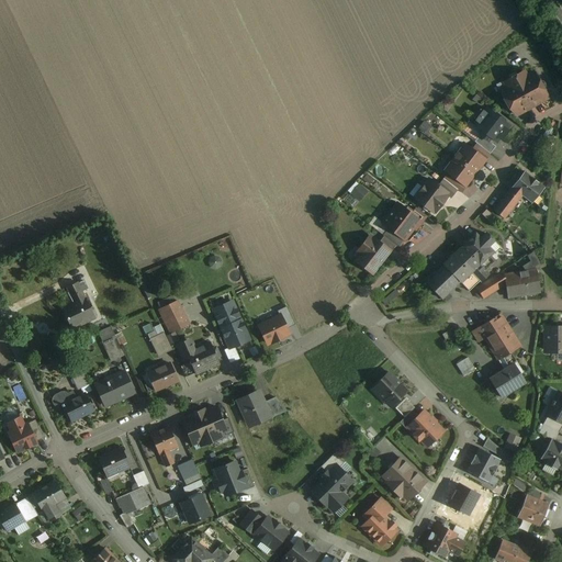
[(534,72),(526,77),(524,71),(504,82),(506,88),(499,91),(507,107),(512,104),(517,115),(548,98),(534,72)]
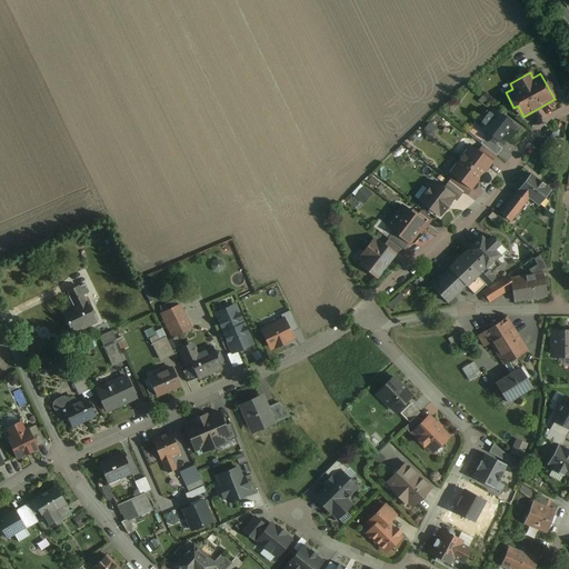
[(509,123),(510,122),(501,116),(501,117),(492,110),(489,113),(486,111),(479,120),(482,122),(479,127),(488,133),(485,137),(493,143),(496,140),(502,145),(506,141),(507,141),(513,132),(512,132),(516,128),(509,123)]
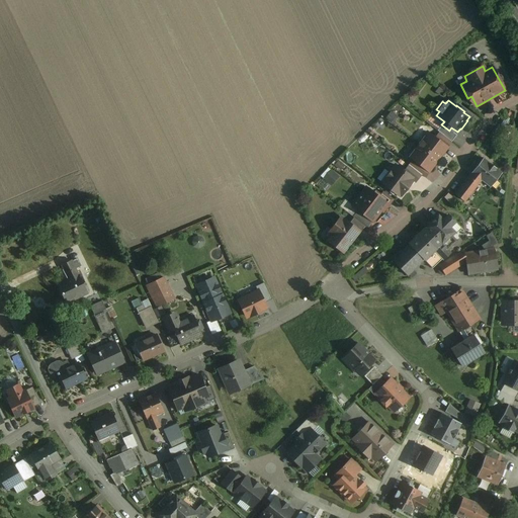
[(451,142),(456,136),(449,131),(441,124),(437,131),(441,135),(450,142),(451,142)]
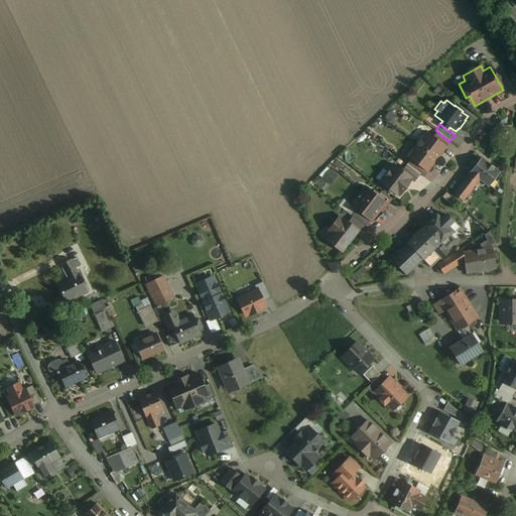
[(433,138),(425,132),(421,136),(421,139),(413,150),(413,155),(410,159),(411,159),(426,171),(426,170),(433,161),(433,159),(443,146),(433,138)]
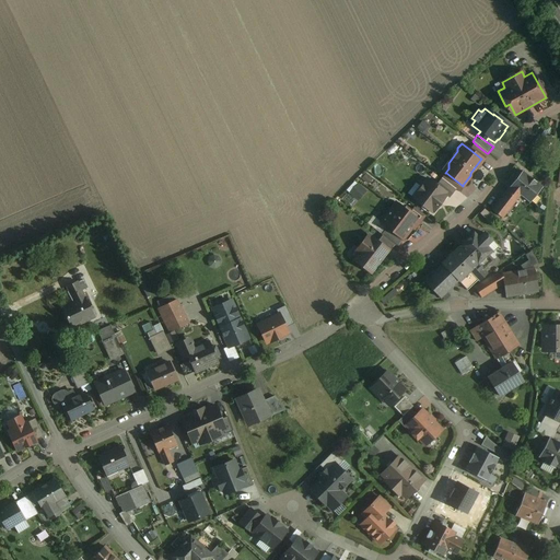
[(487,153),(477,146),(475,149),(473,147),(470,150),(481,159),(482,160),(487,153)]
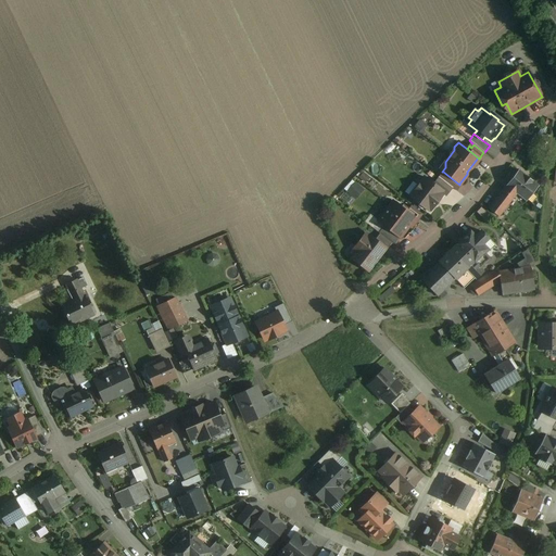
[(538,186),(518,171),(506,186),(516,193),(526,201),(538,186)]
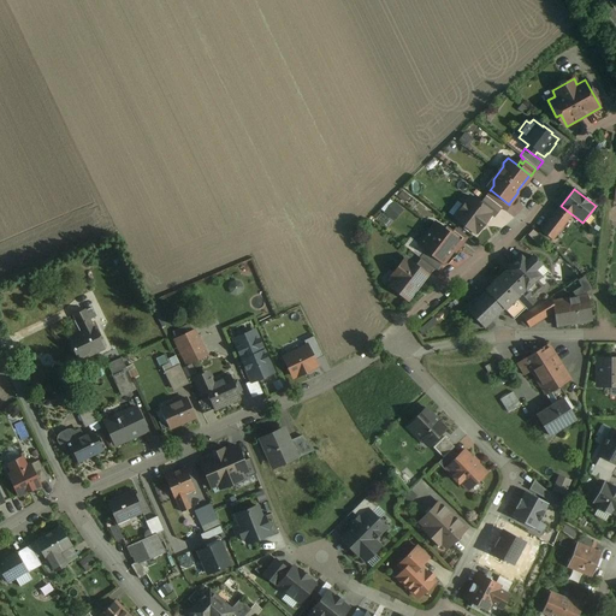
[(489,199),(485,196),(486,197),(501,208),(505,212),(510,205),(509,203),(509,205),(491,190),(490,190),(489,193),(491,195),(489,199)]
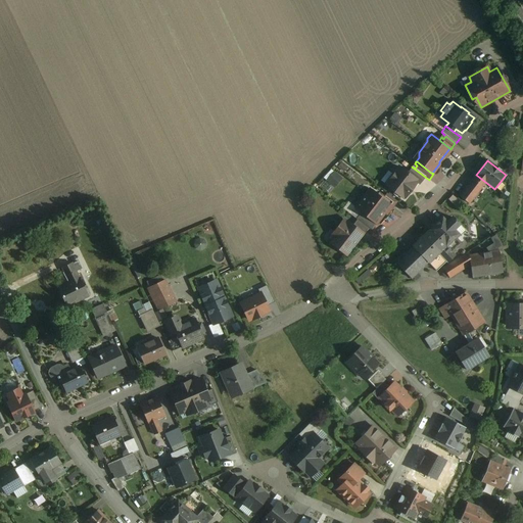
[(408,174),(398,167),(392,175),(393,180),(387,186),(402,198),(403,197),(405,197),(416,182),(415,181),(416,180),(408,174)]
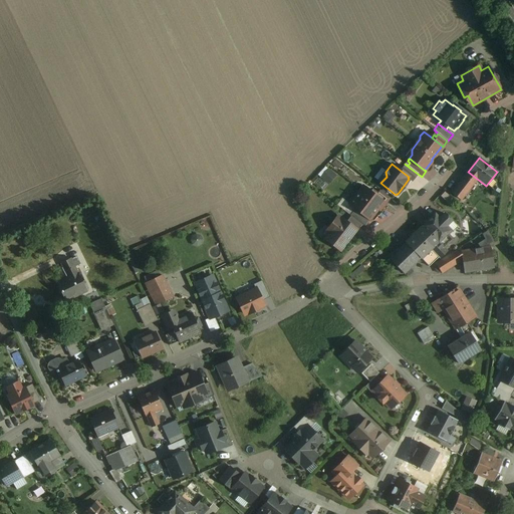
[(412,181),(418,174),(407,166),(406,165),(401,171),(409,177),(408,178),(409,179),(412,181)]
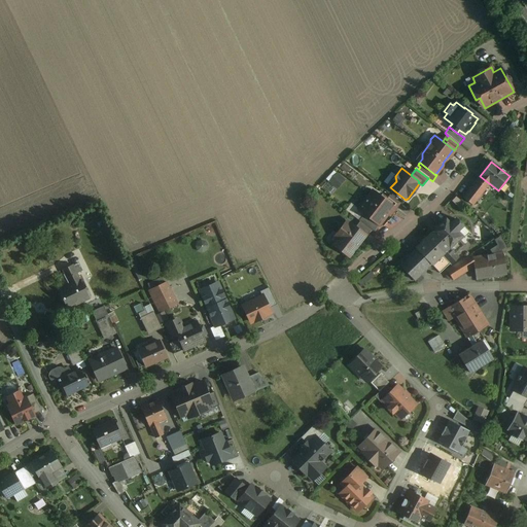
[(338,172),(330,181),(339,187),(346,178),(338,172)]
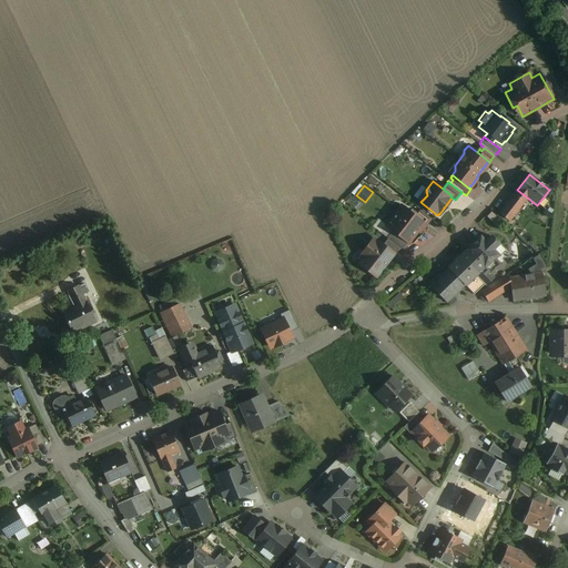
[(527,198),(517,190),(507,202),(518,210),(527,198)]
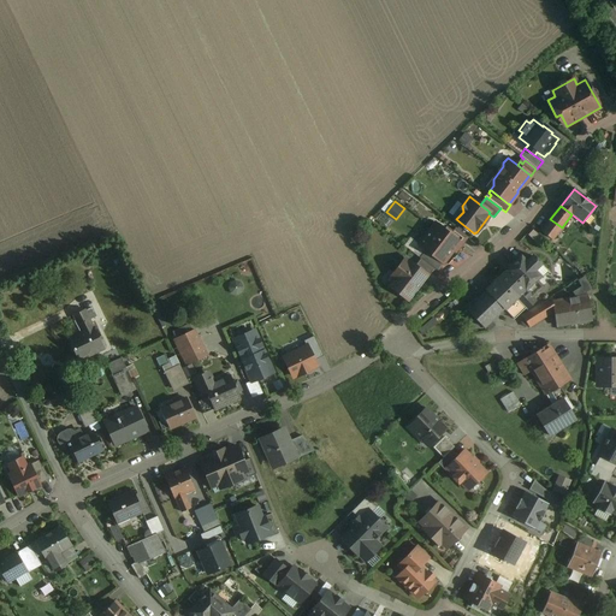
[(550,219),(540,231),(552,240),(562,227),(550,219)]
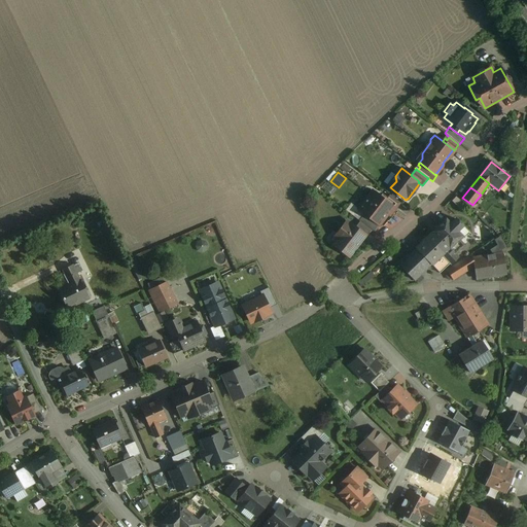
[(373,191),(358,210),(363,214),(378,225),(392,207),(393,207),(385,201),(373,191)]
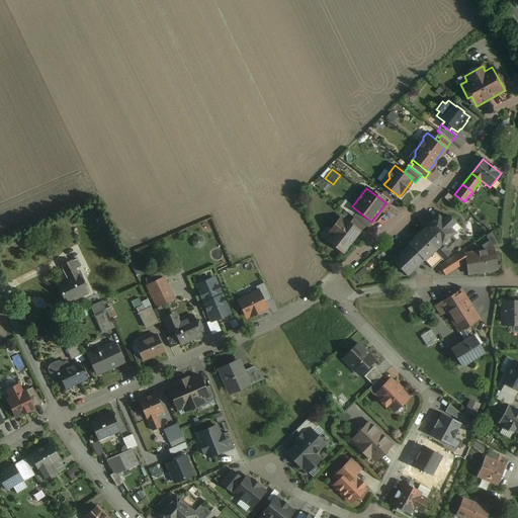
[(393,199),(383,192),(378,197),(386,203),(385,203),(387,205),(393,199)]
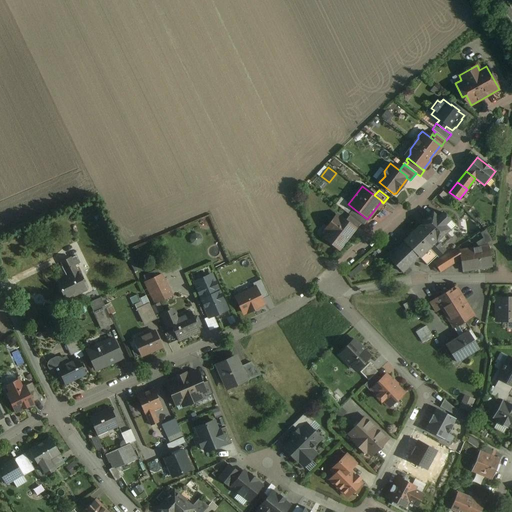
[(367,219),(353,208),(348,214),(349,215),(360,224),(363,225),(367,219)]
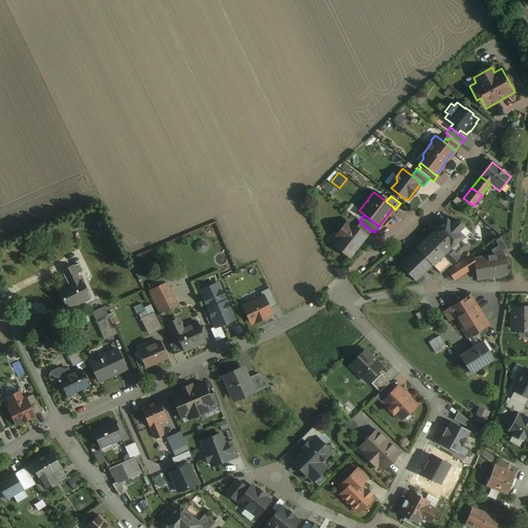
[(451,225),(447,220),(433,233),(434,233),(450,250),(450,249),(459,240),(462,236),(458,232),(451,225)]
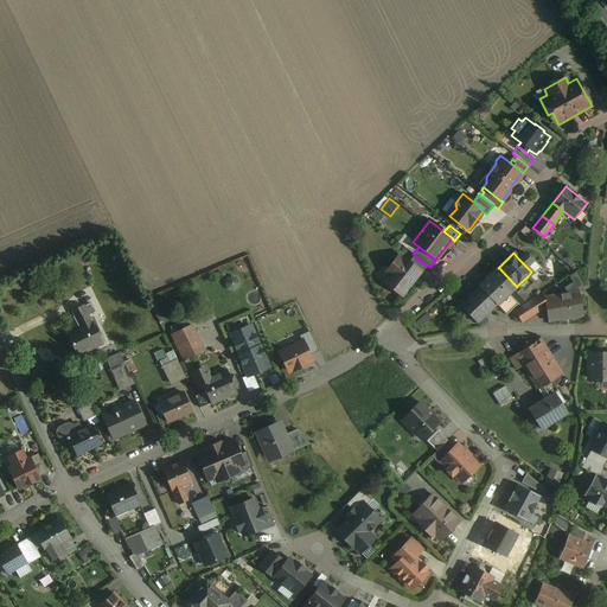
[(532,261),(524,253),(518,259),(526,267),(532,261)]
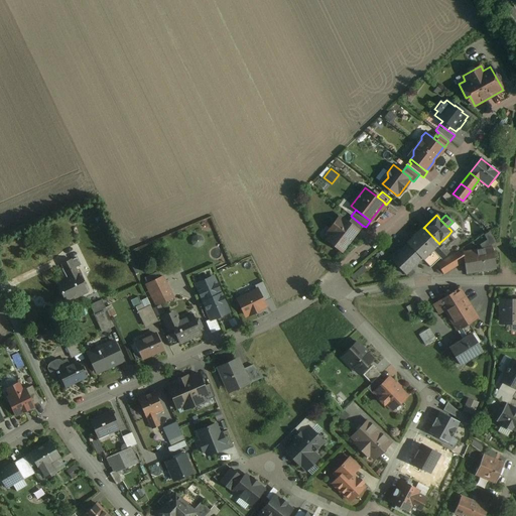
[(347,223),(339,217),(330,229),(331,234),(327,238),(342,250),(357,231),(347,223)]
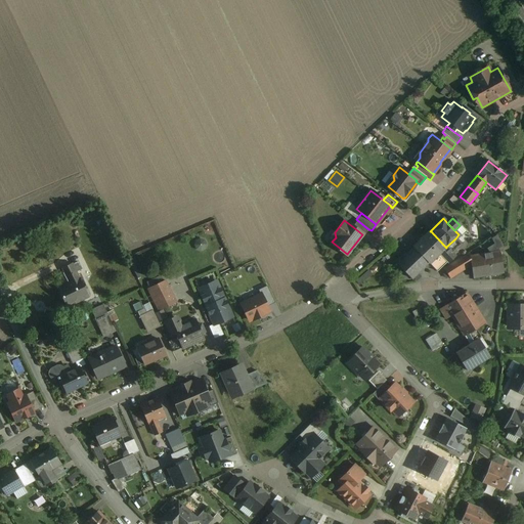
[(363,235),(368,229),(357,220),(352,226),(362,234),(363,235)]
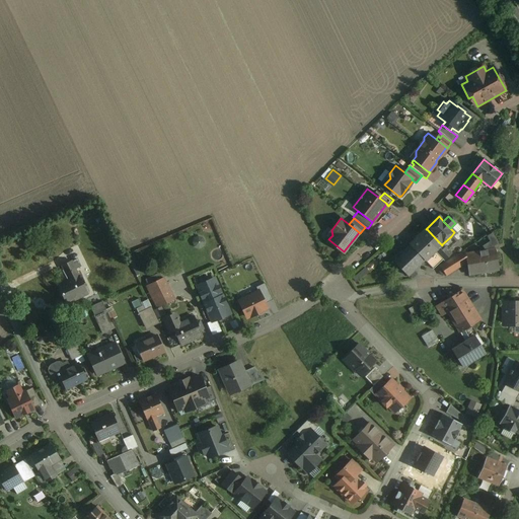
[(427,229),(410,245),(424,261),(434,251),(442,260),(444,262),(451,253),(448,250),(442,244),(442,245),(427,229)]
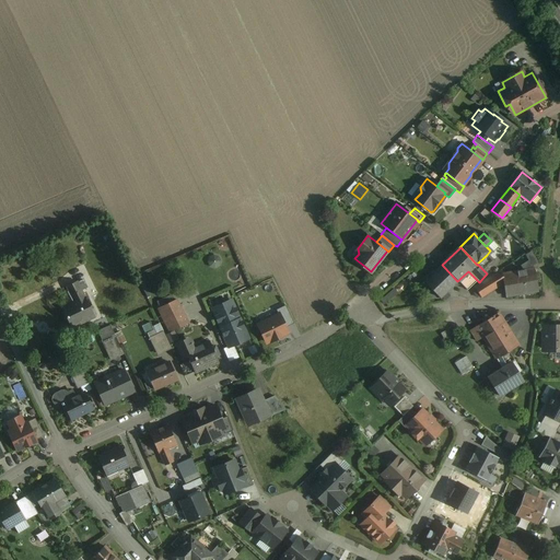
[(538,263),(531,252),(525,255),(528,260),(532,267),(532,266),(538,263)]
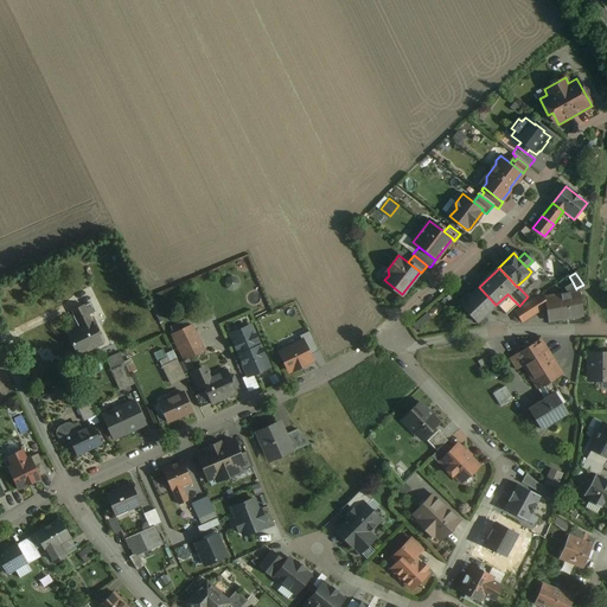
[(528,276),(517,286),(524,293),(534,282),(528,276)]
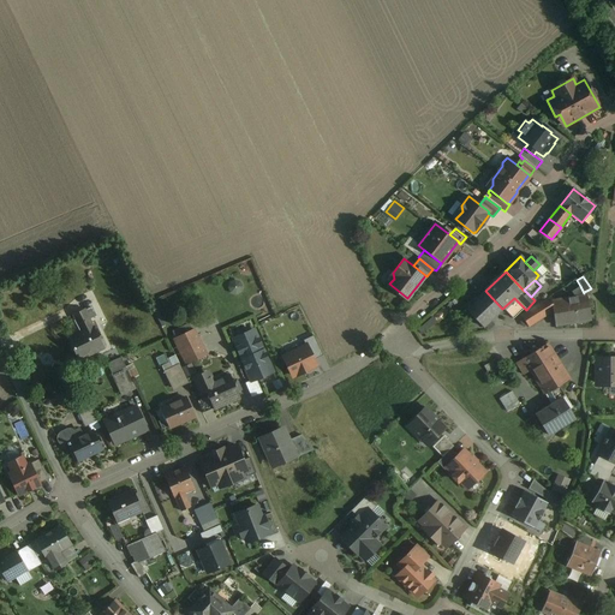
[(580,286),(572,292),(575,297),(551,302),(550,302),(553,311),(555,327),(591,321),(586,296),(584,292),(584,293),(580,286)]
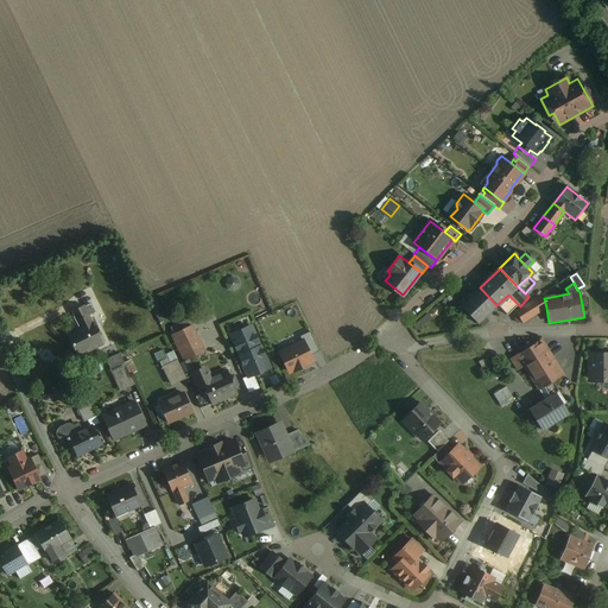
[(480,287),(461,306),(477,324),(496,305),(480,287)]
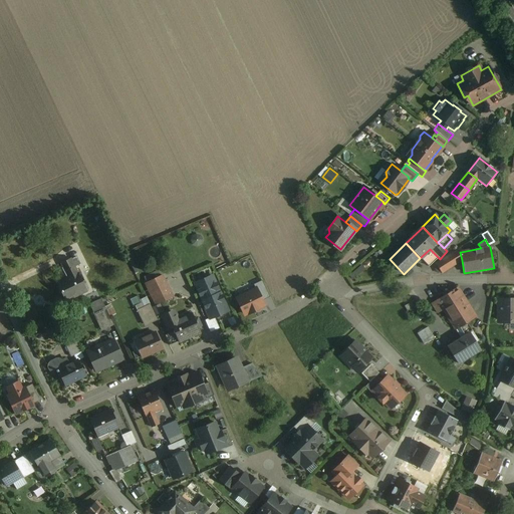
[(460,248),(435,263),(442,273),(462,260),(460,252),(461,252),(460,248)]
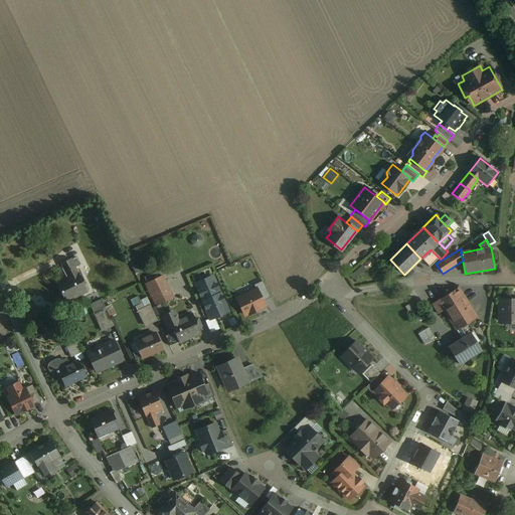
[(431,249),(420,259),(430,267),(439,258),(431,249)]
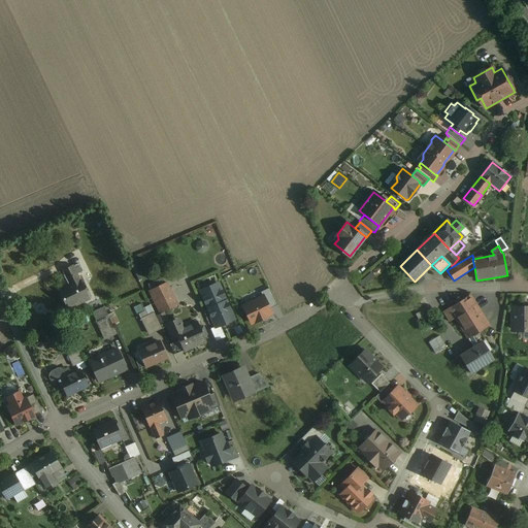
[(72,266),(62,270),(70,286),(79,282),(72,266)]
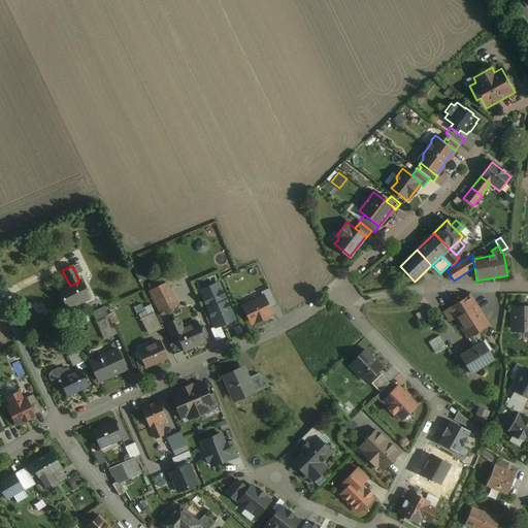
[(70,286),(59,291),(67,308),(75,304),(76,305),(89,299),(80,281),(79,282),(70,286)]
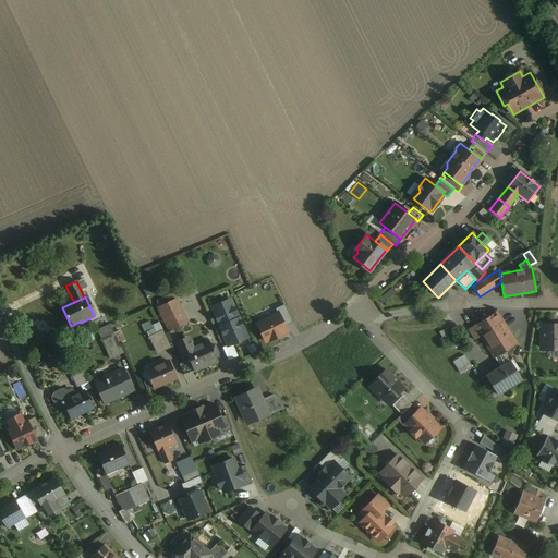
[(177,300),(159,307),(169,331),(187,323),(177,300)]
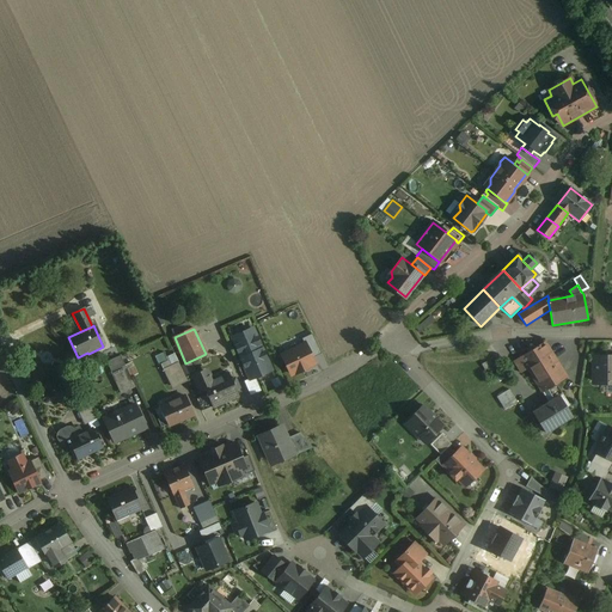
[(252,330),(233,338),(242,359),(262,350),(252,330)]
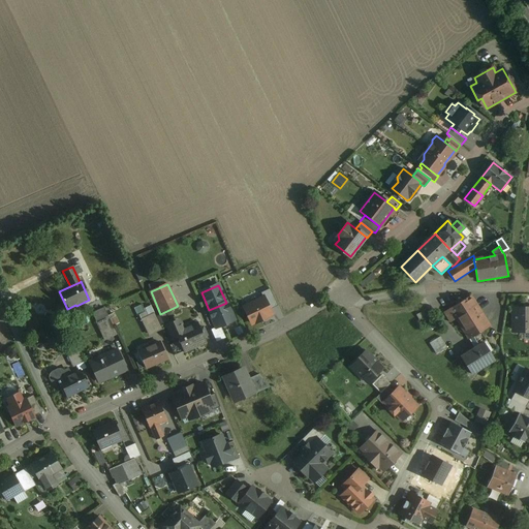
[(278,306),(270,288),(260,293),(262,298),(263,298),(270,310),(278,306)]
